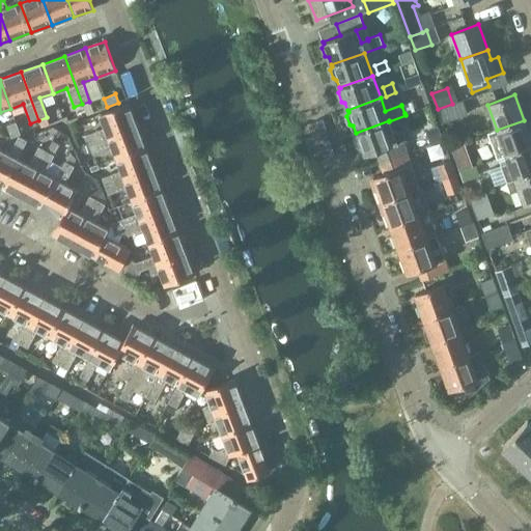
[(437,110),(442,123),(468,114),(463,101),(437,110)]
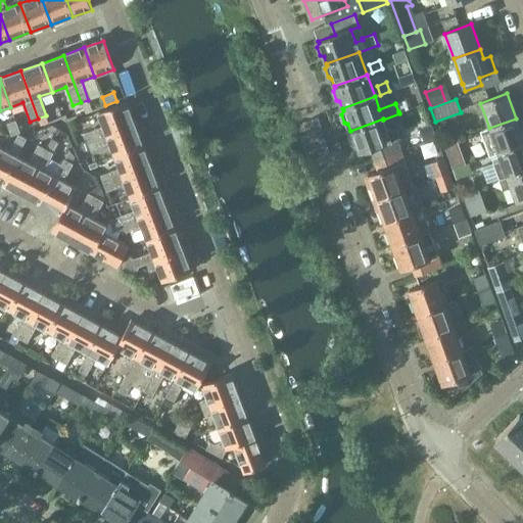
[(405,101),(395,104),(398,111),(408,108),(405,101)]
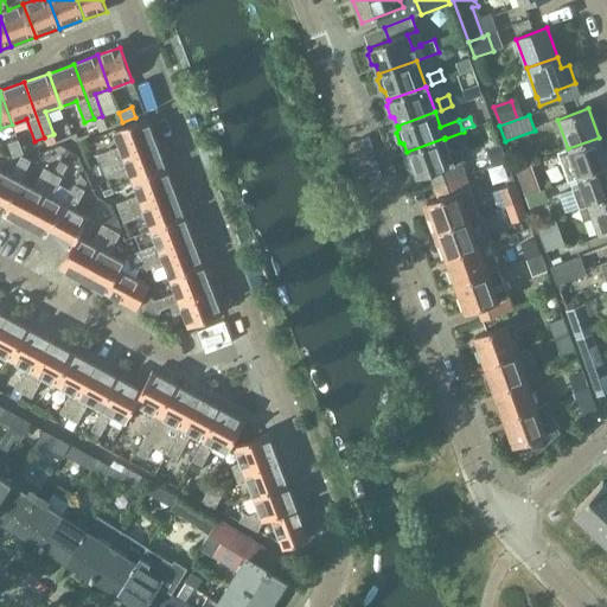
[(98,155),(102,165),(157,144),(147,119),(114,132),(120,147),(98,155)]
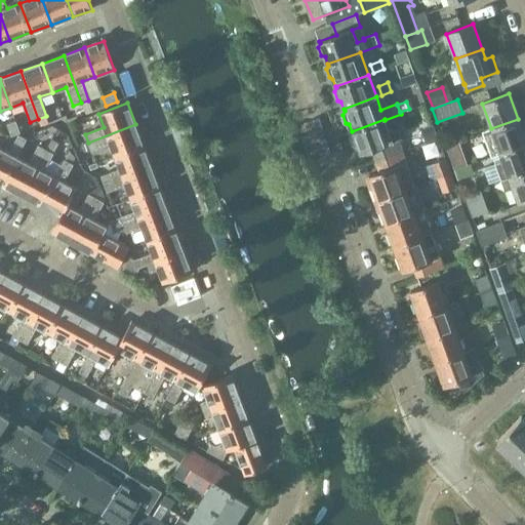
[(354,145),(357,147),(360,154),(370,150),(374,162),(403,152),(399,140),(402,138),(399,129),(389,133),(385,120),(385,119),(352,131),(352,132),(351,136),(354,145)]
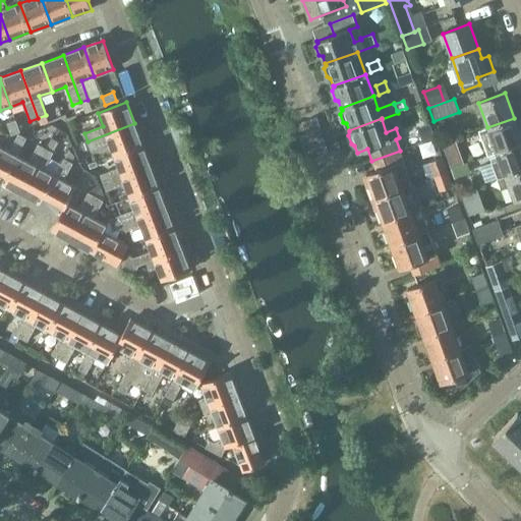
[(488,155),(497,152),(520,142),(520,136),(514,118),(487,127),(479,130),(488,155)]
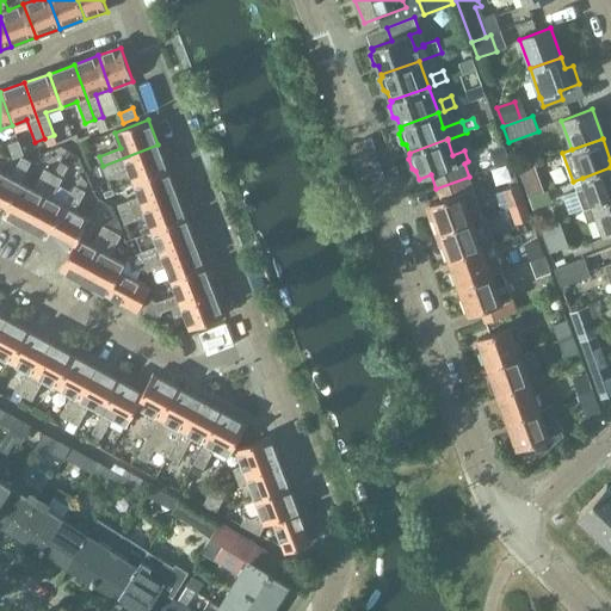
[(8,146),(13,159),(23,155),(18,141),(8,146)]
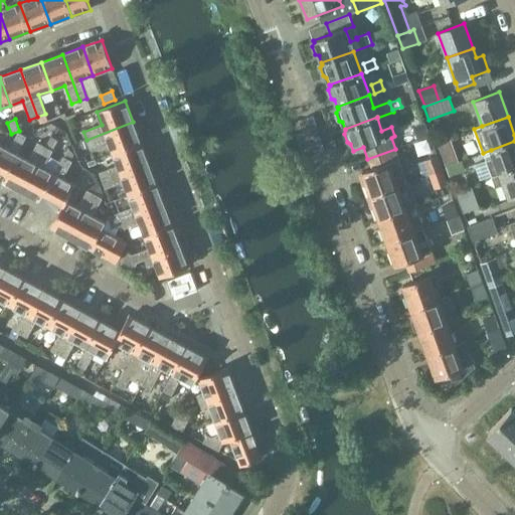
[(108,141),(113,153),(141,143),(133,122),(87,140),(90,148),(108,141)]
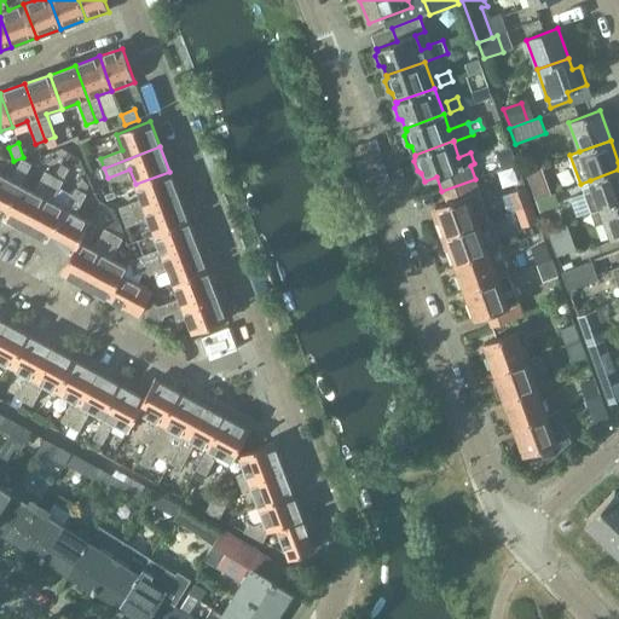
[(516,163),(512,149),(497,154),(502,168),(516,163)]
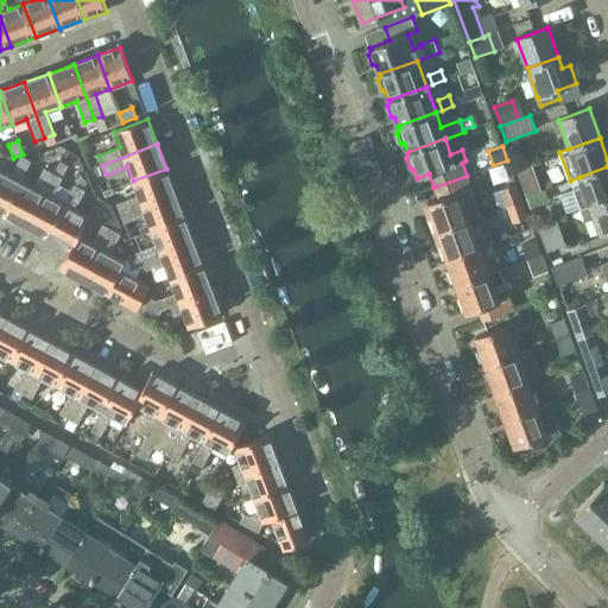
[(0,211),(2,213),(19,182),(30,162),(21,157),(11,177),(0,171),(0,211)]
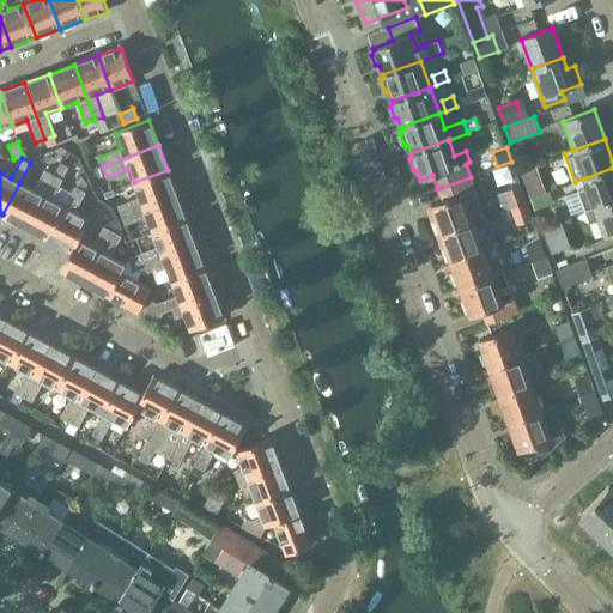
[(520,170),(526,187),(545,181),(539,163),(520,170)]
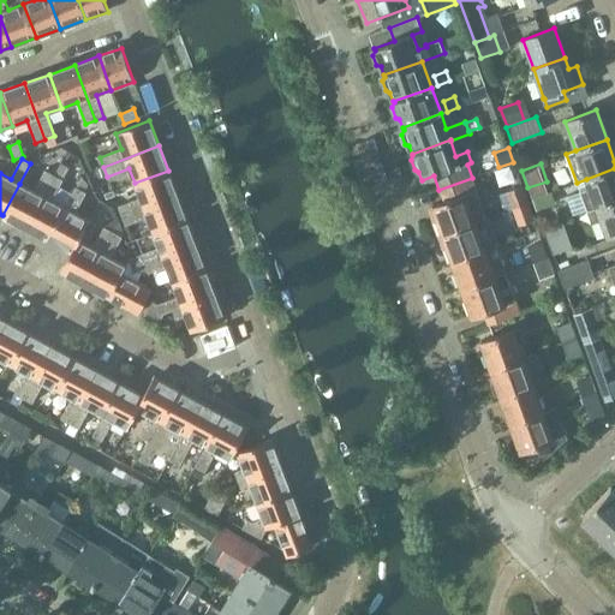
[(614,168),(586,179),(590,190),(581,192),(587,212),(614,201),(614,168)]
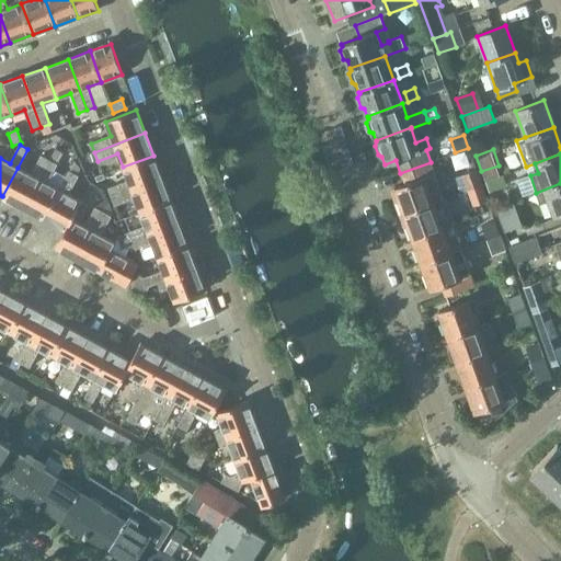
[(2,196),(23,208),(49,160),(41,156),(31,174),(18,168),(2,196)]
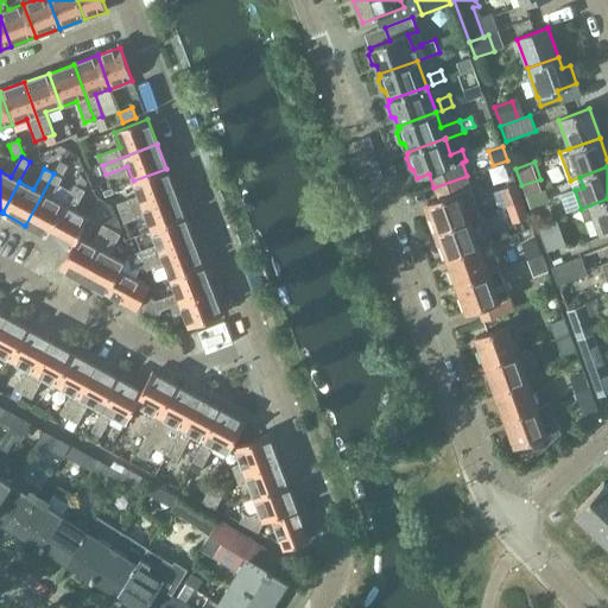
[(118,204),(121,214),(176,192),(166,169),(133,181),(139,196),(118,204)]
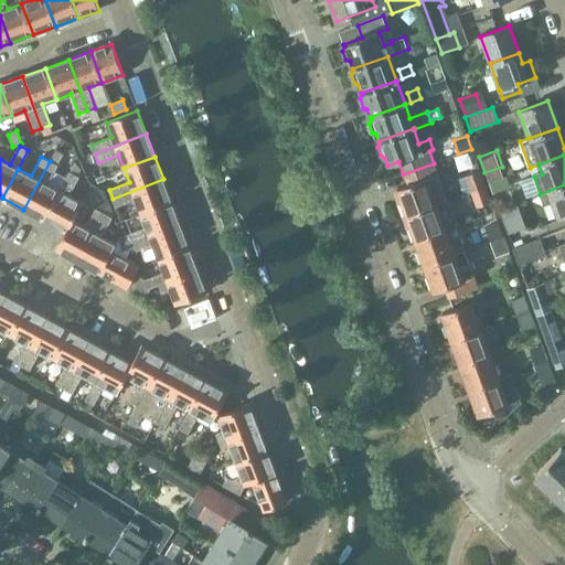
[(23,210),(44,221),(61,192),(48,184),(57,166),(50,161),(23,210)]
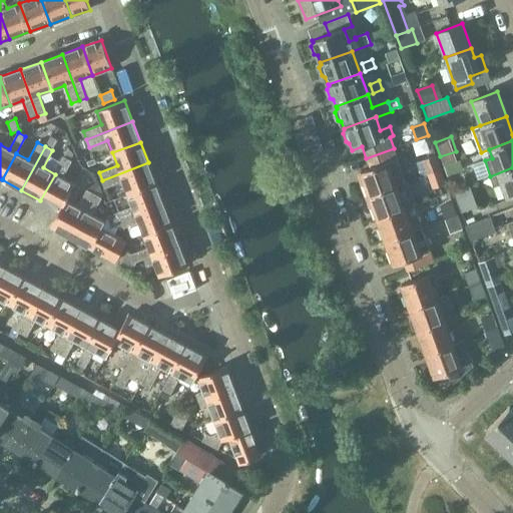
[(406,182),(406,180),(394,148),(366,158),(370,168),(360,172),(364,182),(360,185),(364,194),(368,194),(369,195),(404,182),(406,182)]
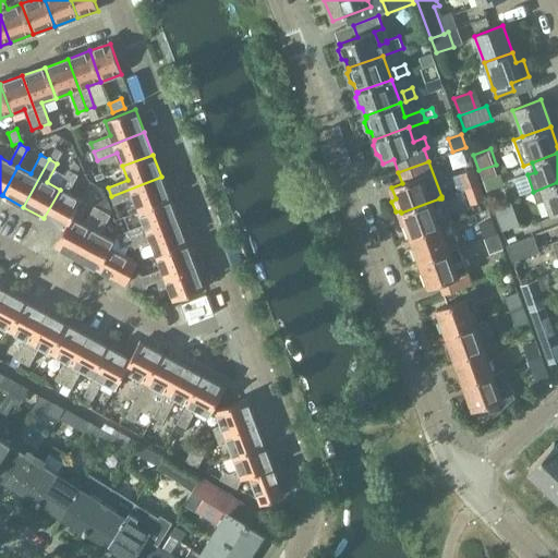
[(44,218),(64,229),(65,230),(72,218),(72,219),(82,202),(68,194),(79,176),(70,171),(60,190),(44,218)]
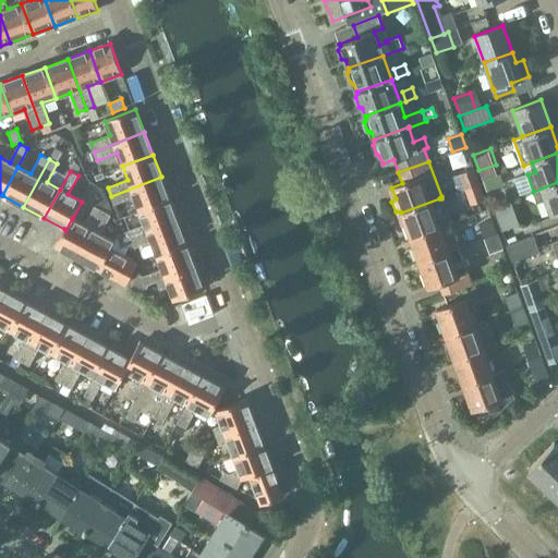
[(480,184),(474,171),(462,176),(468,189),(480,184)]
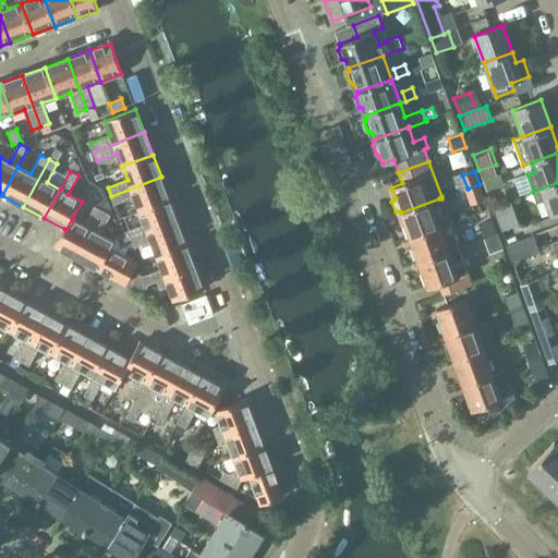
[(483,181),(486,192),(504,185),(500,176),(483,181)]
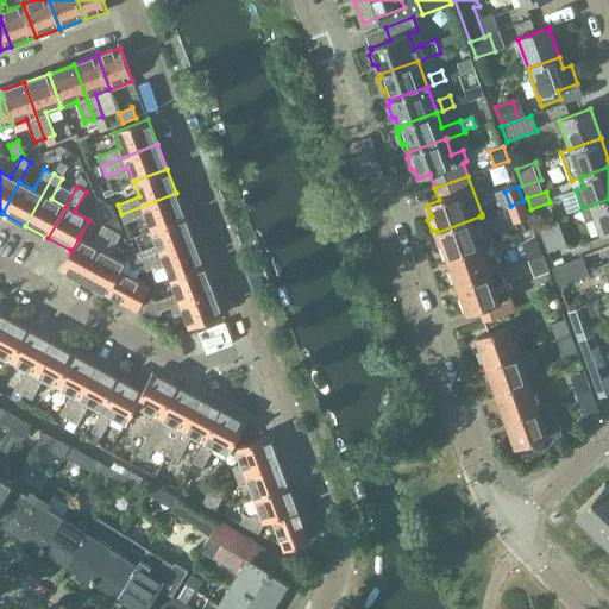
[(146,215),(152,230),(186,218),(176,193),(121,214),(125,224),(146,215)]
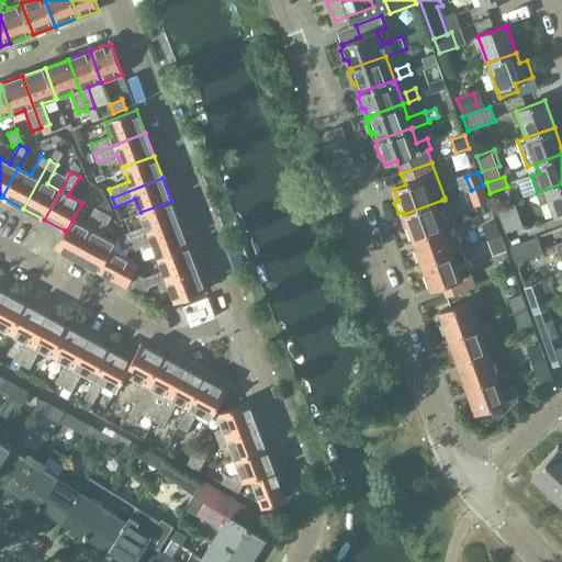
[(561,183),(537,193),(543,210),(551,206),(554,217),(561,214),(561,183)]
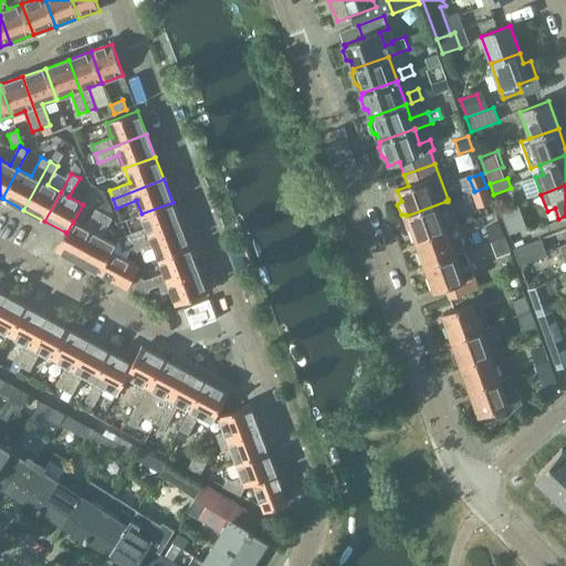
[(491,201),(486,187),(474,191),(479,205),(479,206),(491,201)]
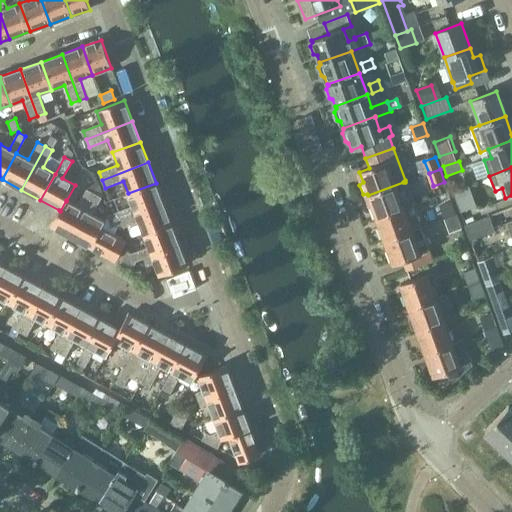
[(368,195),(371,205),(367,207),(372,219),(376,218),(403,208),(413,204),(408,191),(406,190),(403,182),(368,195)]
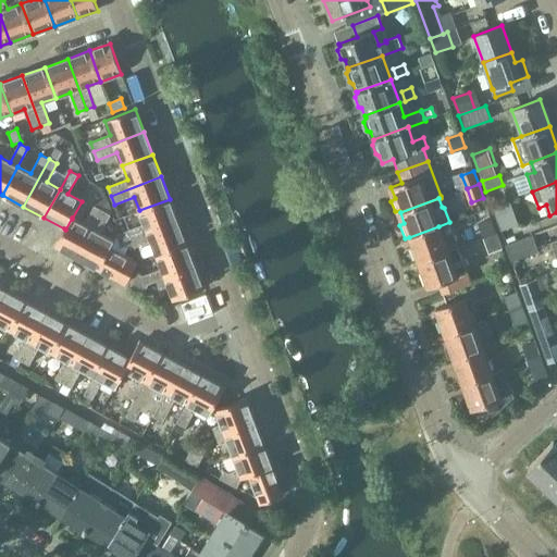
[(116,235),(120,244),(178,221),(170,199),(139,210),(145,224),(116,235)]
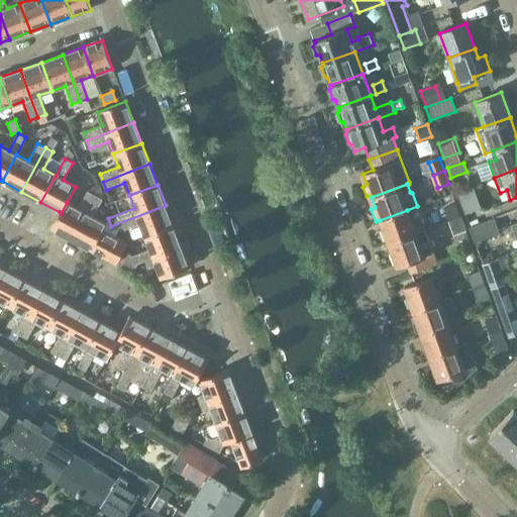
[(472,186),(455,192),(464,215),(480,209),(472,186)]
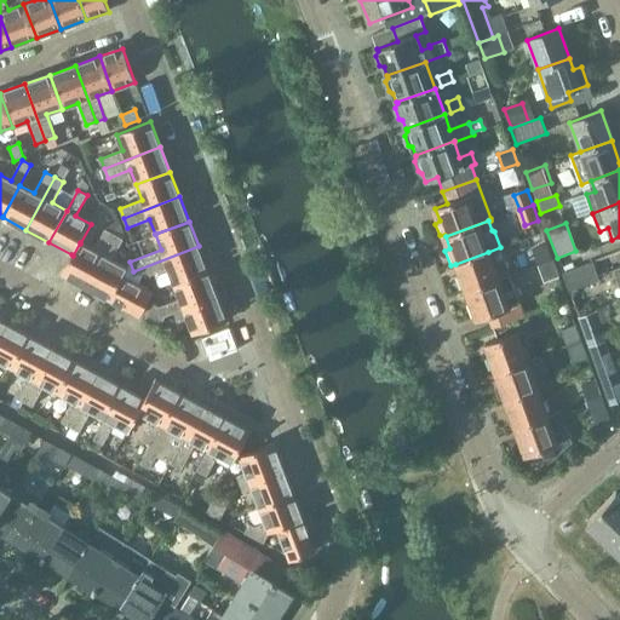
[(61,274),(86,288),(115,235),(107,230),(95,251),(80,244),(80,242),(73,256),(72,254),(61,274)]
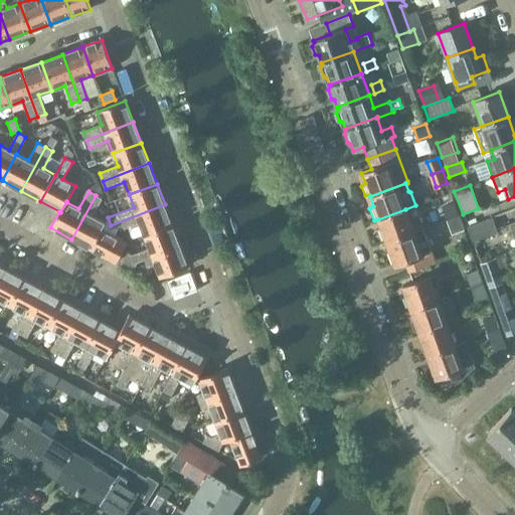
[(71,239),(91,249),(101,229),(102,230),(106,223),(94,216),(103,199),(96,195),(71,239)]
